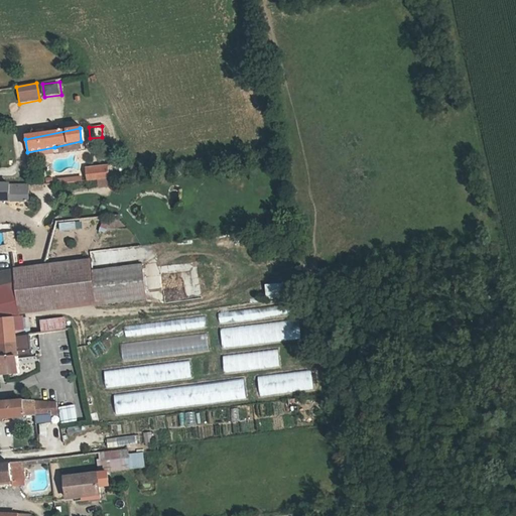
[(55,155),(54,147),(27,152),(28,160),(55,155)]
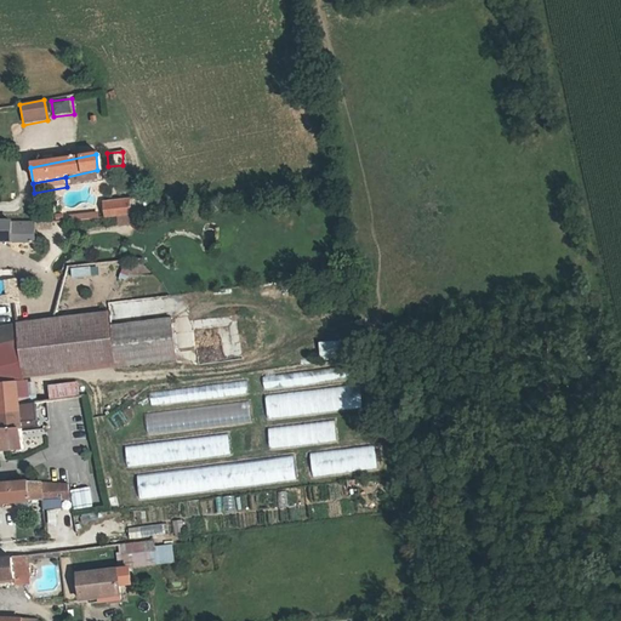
[(112,215),(132,212),(131,204),(131,200),(109,204),(112,215)]
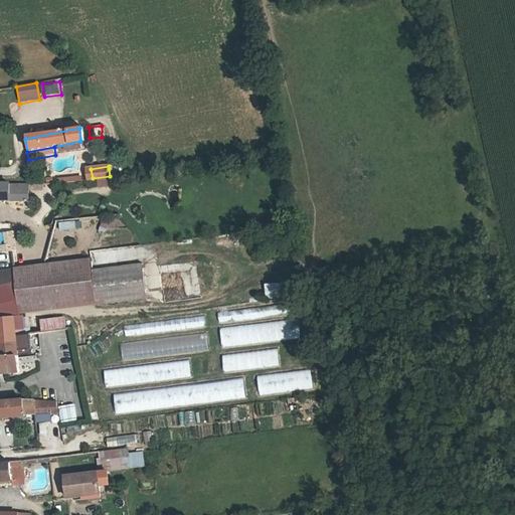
[(109,169),(110,176),(124,175),(122,167),(109,169)]
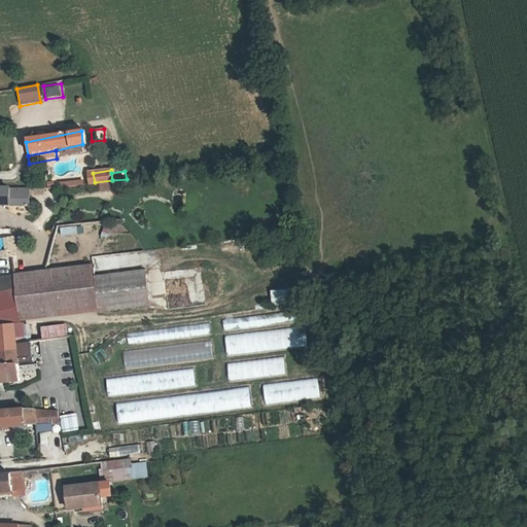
[(84,179),(61,183),(62,190),(85,186),(84,179)]
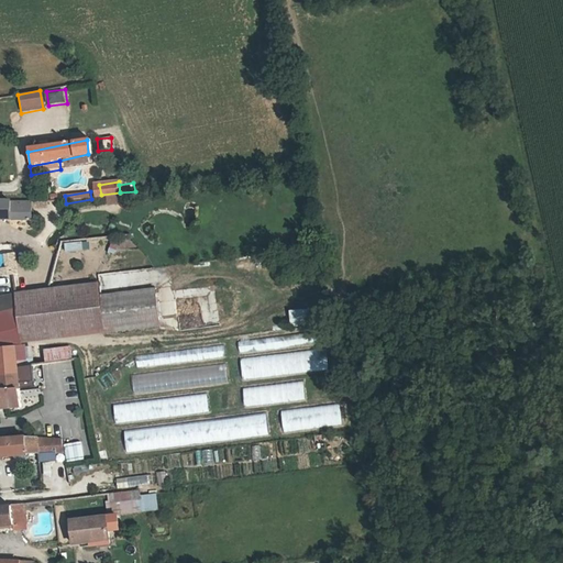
[(32,202),(0,203),(0,219),(31,219),(32,202)]
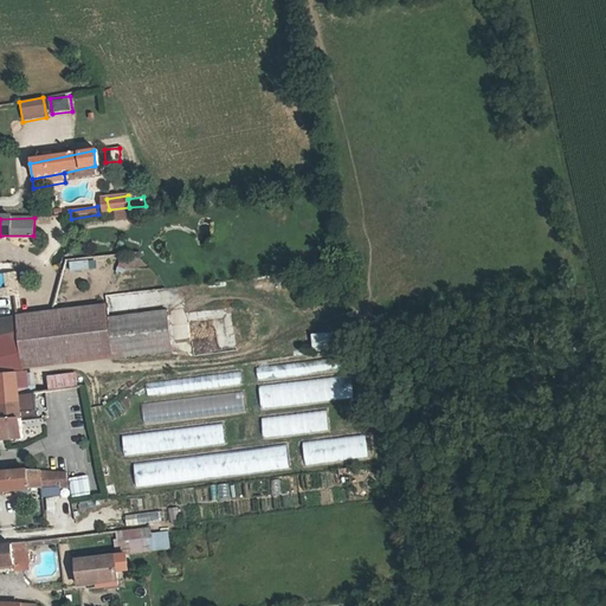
[(96,260),(71,262),(71,271),(96,270),(96,260)]
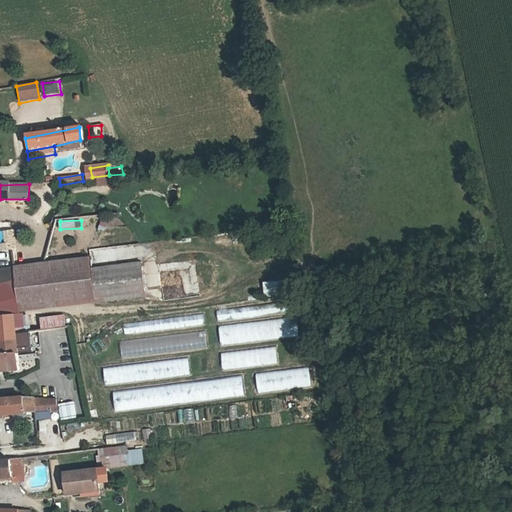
[(146,297),(142,263),(93,270),(91,258),(13,268),(14,280),(17,314),(146,297)]
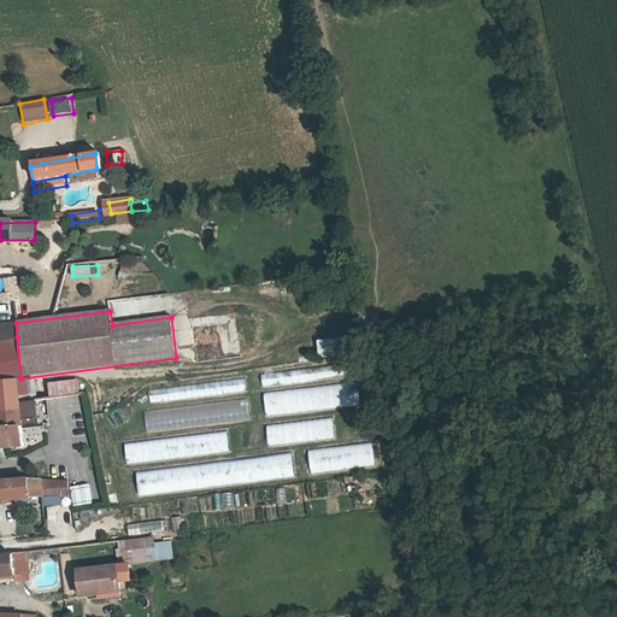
[(0,341),(17,338),(16,323),(16,322),(0,324),(0,341)]
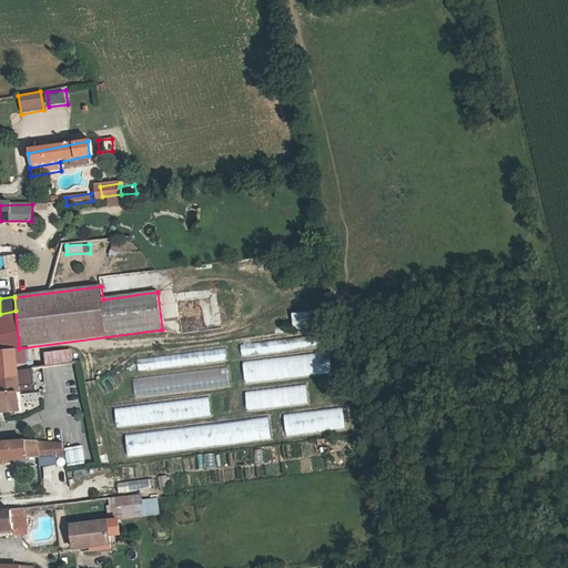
[(0,355),(19,353),(19,348),(16,311),(0,314),(0,355)]
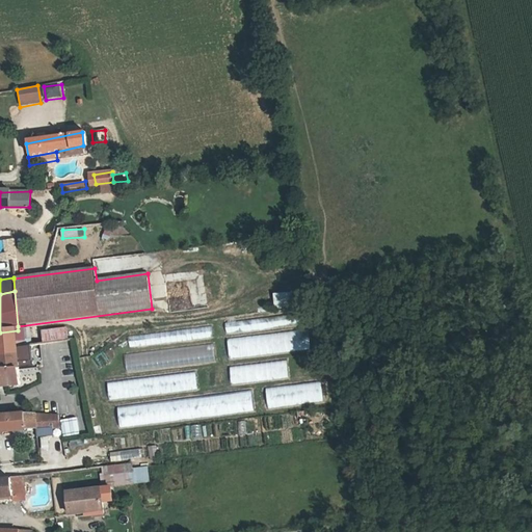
[(276,307),(300,307),(300,294),(276,294),(276,307)]
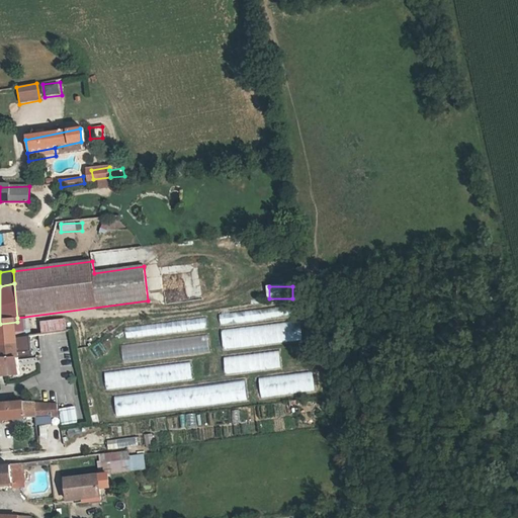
[(285,305),(258,307),(258,318),(286,317),(285,305)]
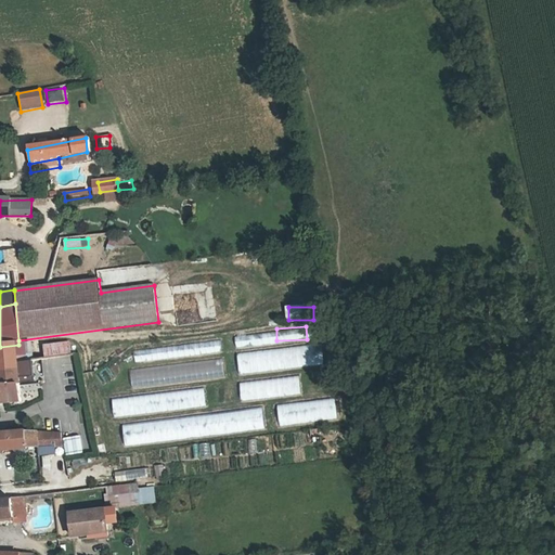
[(46,345),(48,359),(73,355),(71,341),(46,345)]
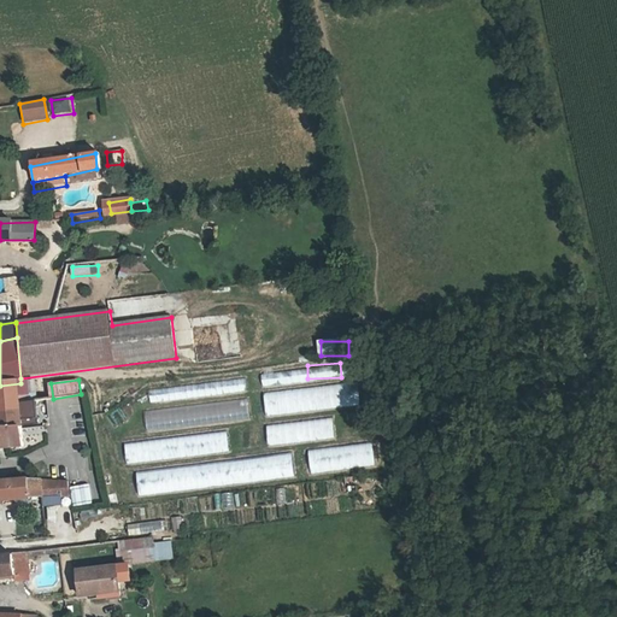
[(151,399),(248,392),(247,380),(150,387),(151,399)]
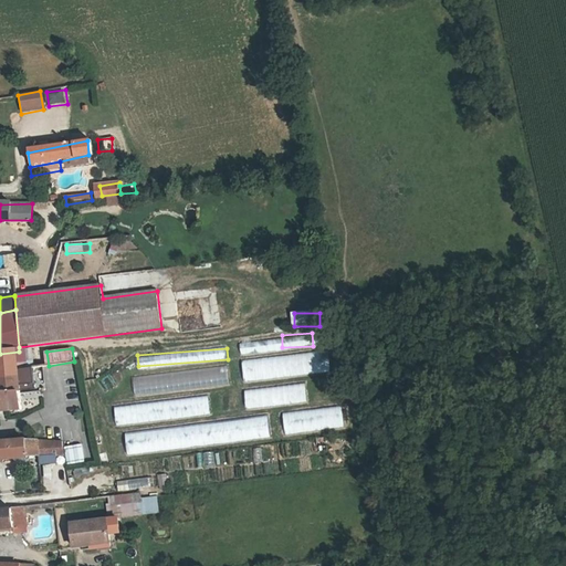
[(0,354),(0,375),(20,373),(19,363),(29,360),(29,350),(19,352),(0,354)]
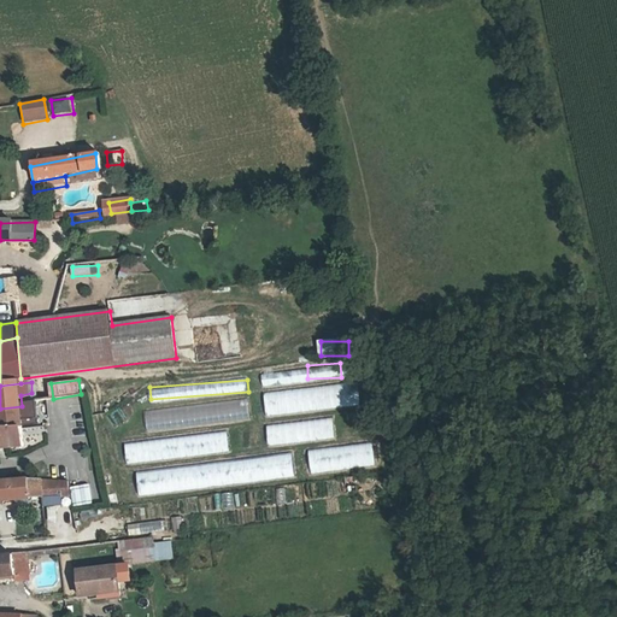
[(266,415),(362,409),(360,386),(265,392),(266,415)]
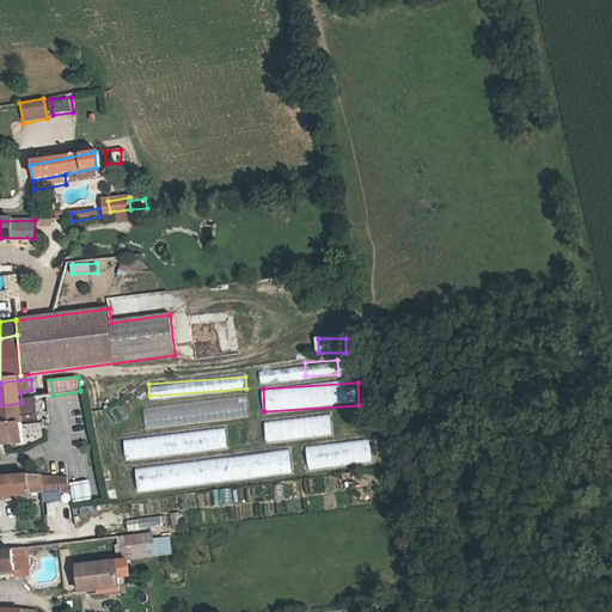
[(146,405),(147,426),(250,418),(248,397),(146,405)]
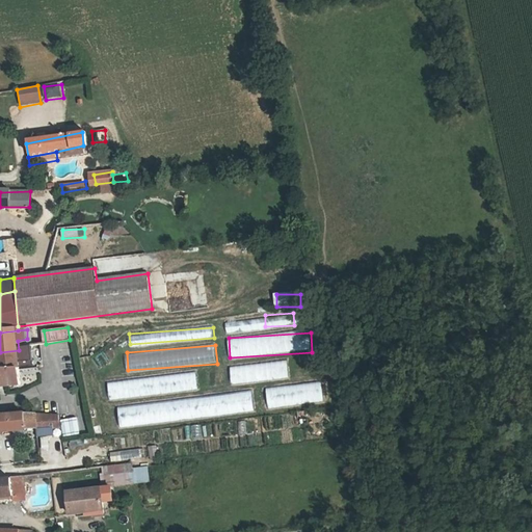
[(0,390),(21,388),(19,370),(33,368),(32,348),(19,350),(0,352),(0,390)]
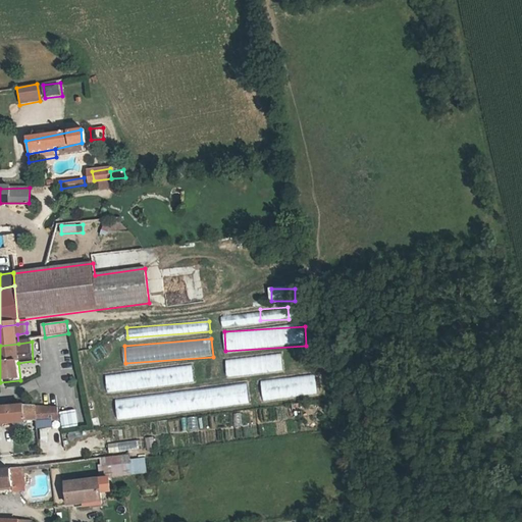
[(283,354),(226,358),(228,376),(285,373),(283,354)]
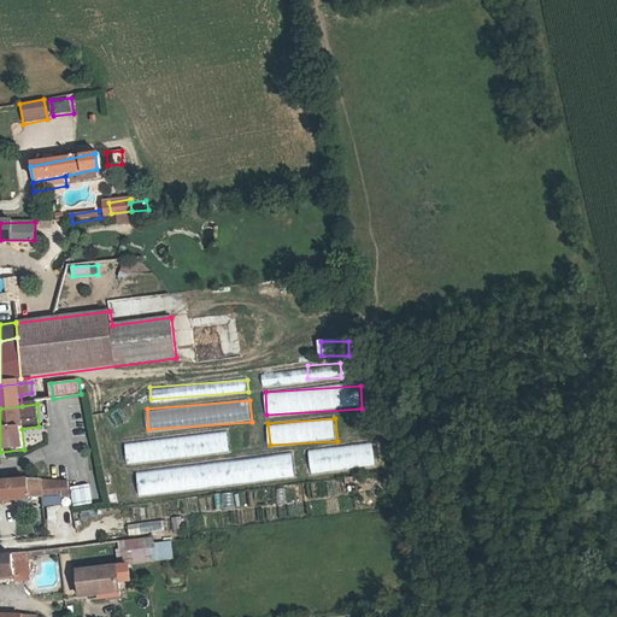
[(128,462),(231,454),(230,433),(127,441),(128,462)]
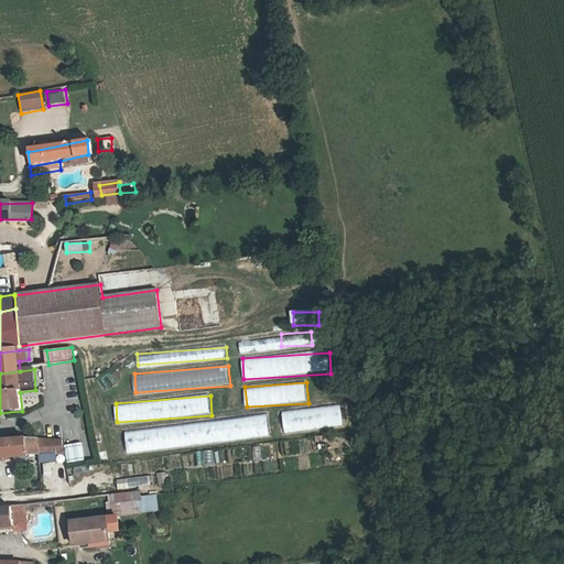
[(128,453),(271,437),(269,415),(126,430),(128,453)]
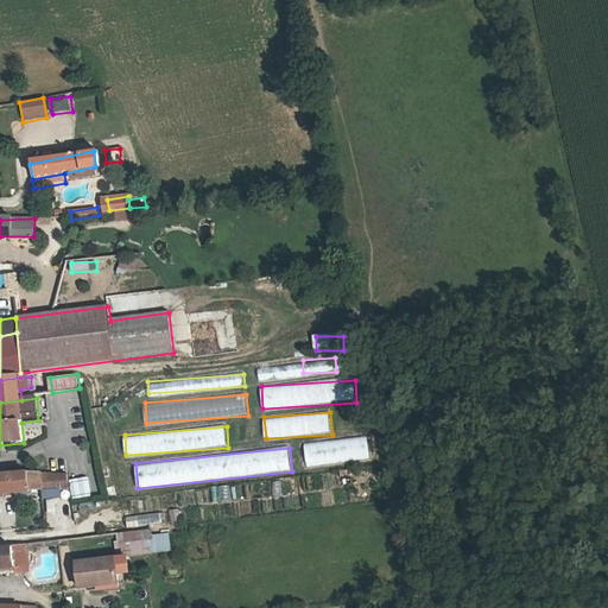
[(97,489),(94,463),(88,463),(92,489),(97,489)]
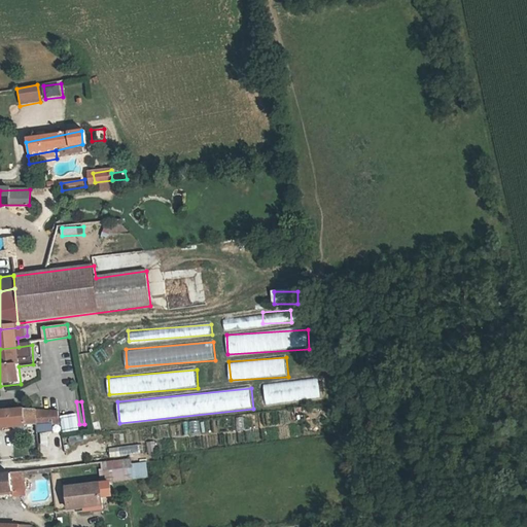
[(57,409),(33,410),(34,424),(36,424),(53,422),(60,421),(57,409)]
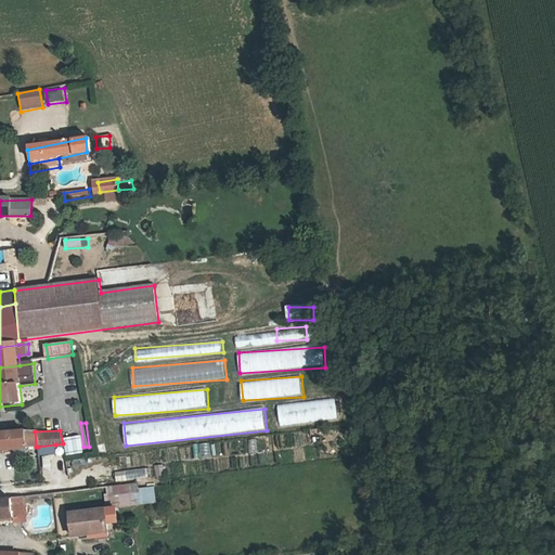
[(0,451),(36,447),(35,431),(0,431),(0,451)]
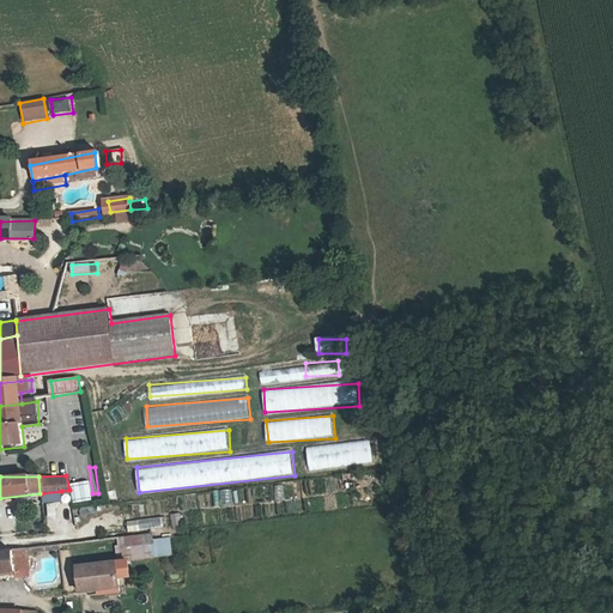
[(91,483),(72,484),(73,503),(92,502),(91,483)]
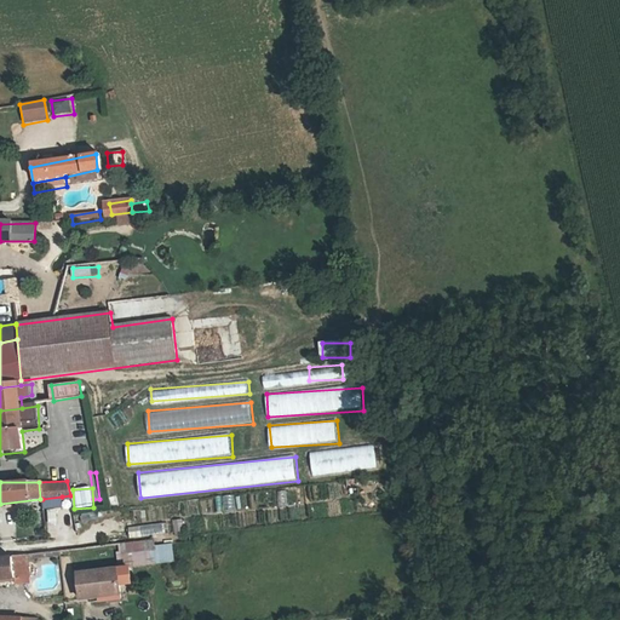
[(277,492),(280,506),(288,505),(286,491),(277,492)]
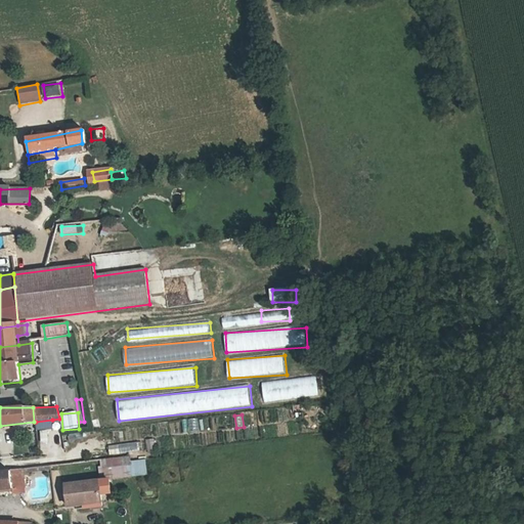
[(52,428),(52,420),(36,422),(37,429),(52,428)]
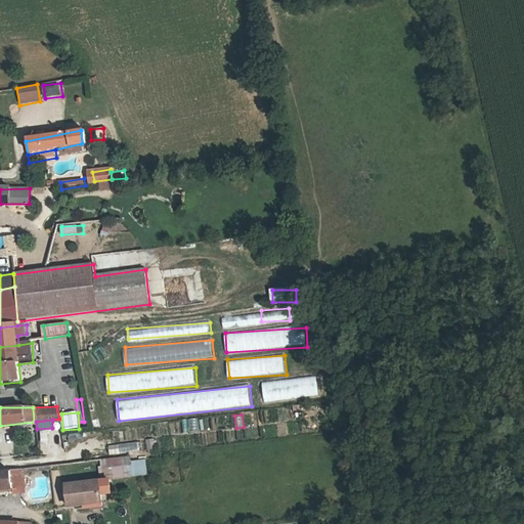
[(201,420),(188,420),(188,432),(201,432),(201,420)]
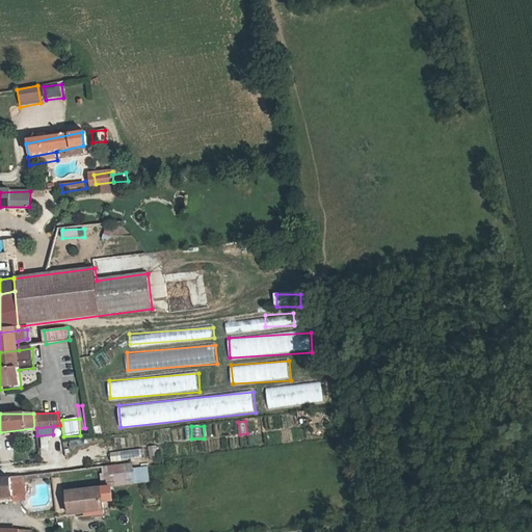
[(151,458),(160,458),(159,446),(150,447),(151,458)]
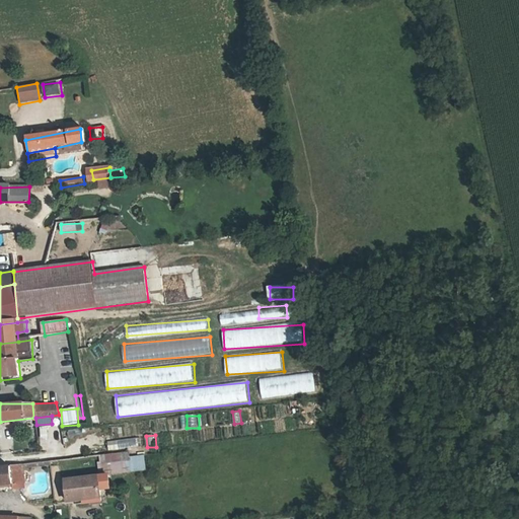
[(140,439),(108,441),(109,450),(140,448),(140,439)]
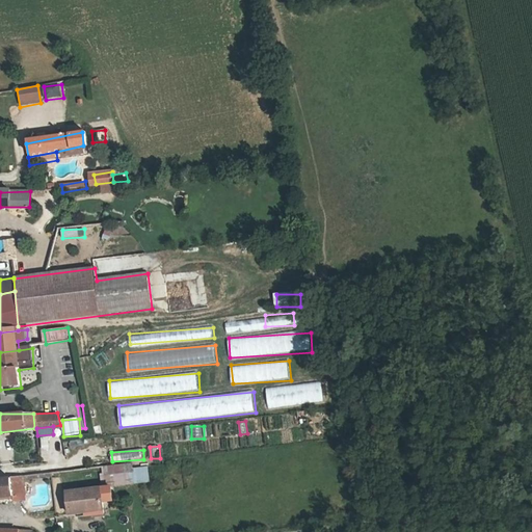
[(0,479),(0,497),(12,496),(25,495),(24,482),(30,481),(29,475),(11,478),(0,479)]
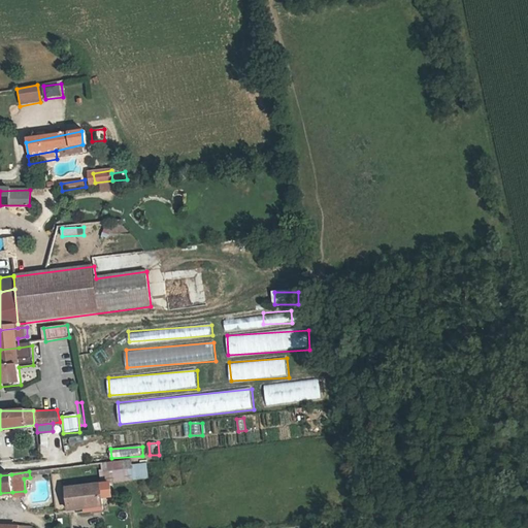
[(113,494),(112,481),(102,482),(103,495),(113,494)]
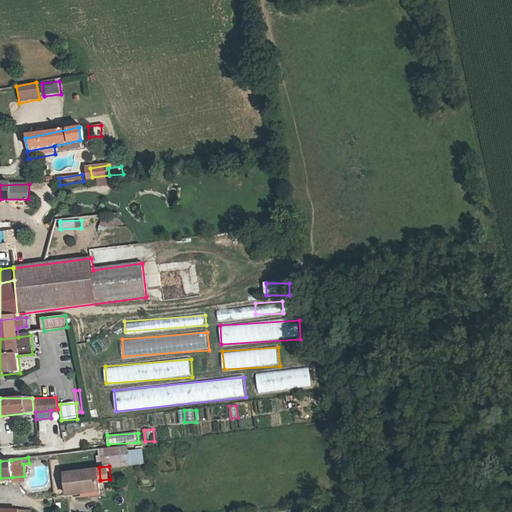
[(101,486),(100,480),(99,467),(68,471),(70,494),(85,492),(84,488),(101,486)]
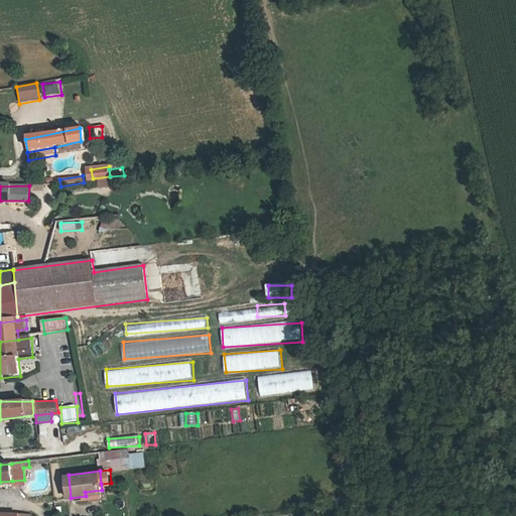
[(103,496),(102,490),(85,492),(86,496),(86,498),(103,496)]
